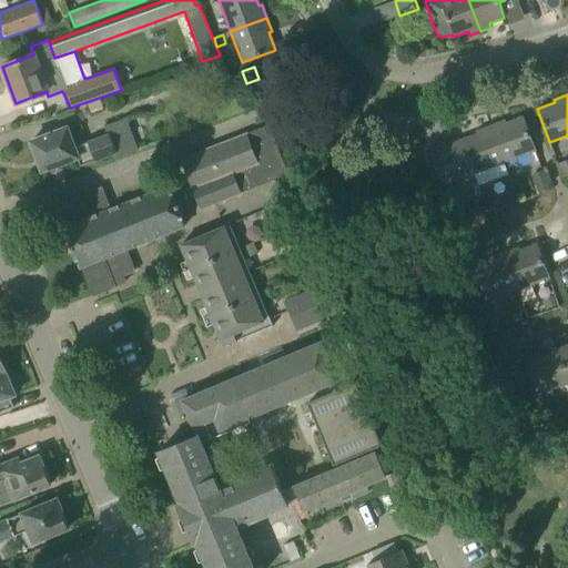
[(99,100),(87,104),(91,114),(103,110),(99,100)]
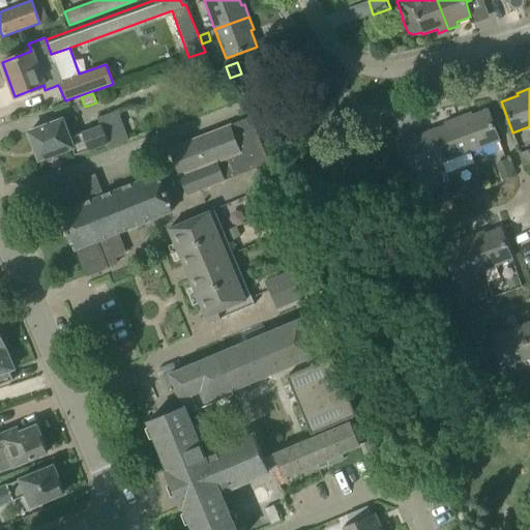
[(470,113),(458,118),(470,151),(499,141),(487,110),(471,116),(470,113)]
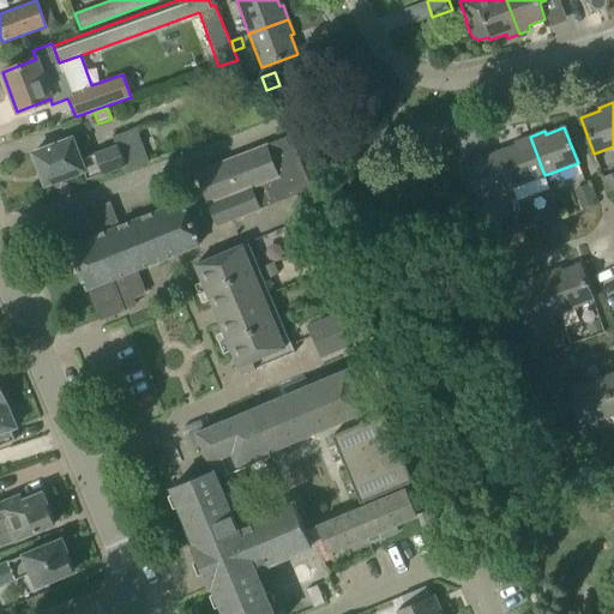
[(73,138),(32,152),(46,186),(83,172),(86,180),(124,166),(126,170),(149,162),(136,128),(112,137),(115,145),(82,158),(73,138)]
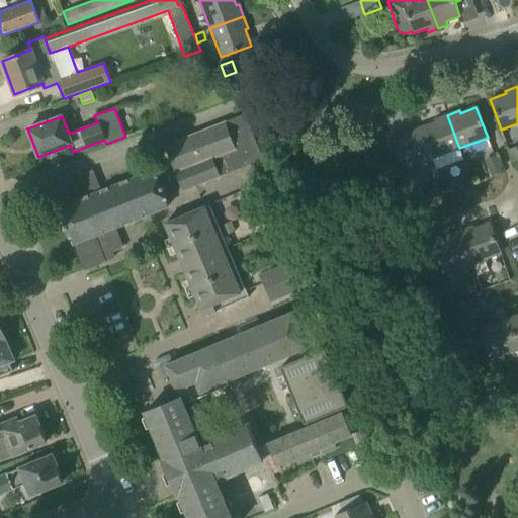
[(164,146),(172,165),(182,191),(221,177),(221,176),(262,160),(245,114),(164,146)]
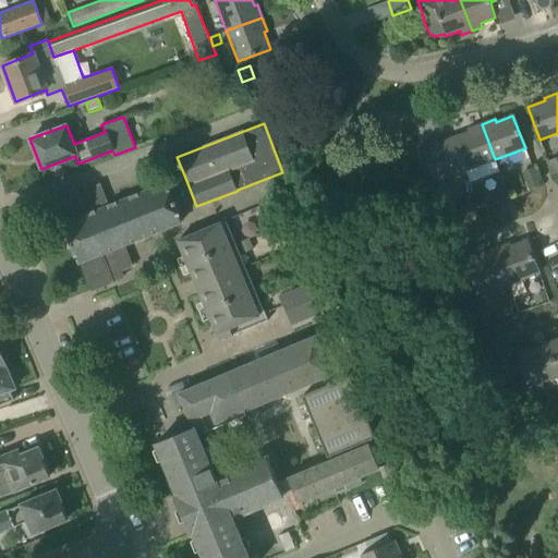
[(469,132),(453,137),(465,170),(470,183),(499,172),(495,159),(482,124),(469,129),(469,132)]
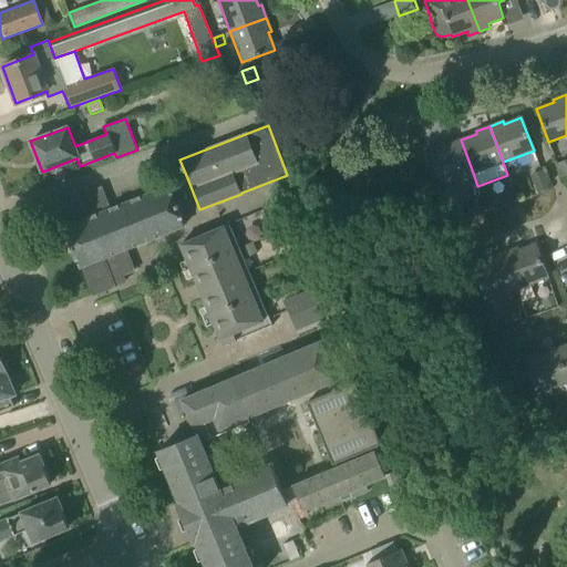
[(473,173),(461,140),(444,146),(443,143),(429,148),(442,185),(473,173)]
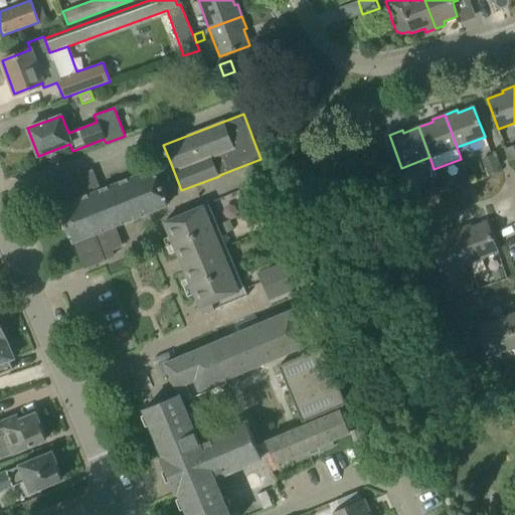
[(514,147),(506,151),(510,161),(514,159),(514,147)]
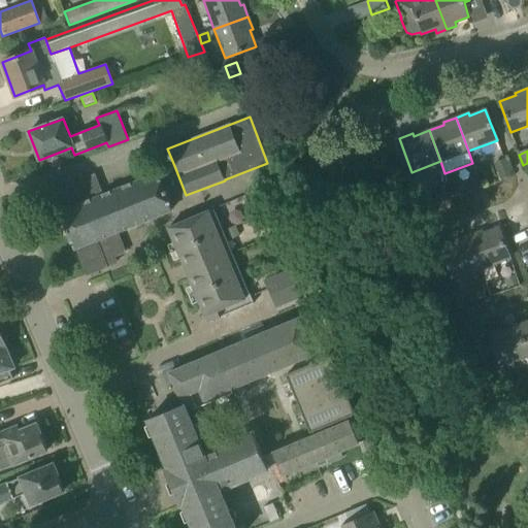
[(495,163),(501,179),(510,176),(504,160),(495,163)]
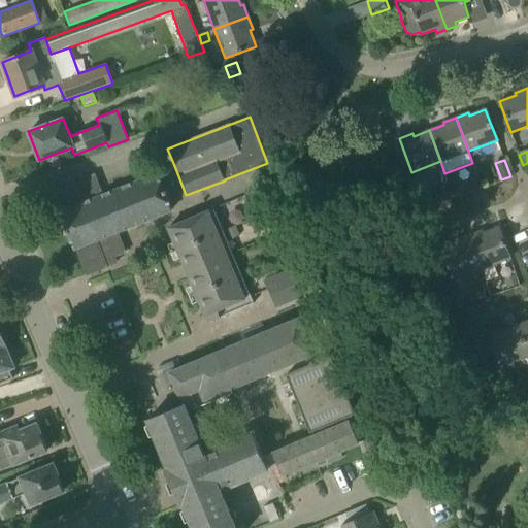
[(76,249),(87,274),(105,266),(103,261),(124,253),(116,232),(171,210),(166,198),(169,197),(165,186),(162,187),(157,173),(101,196),(94,175),(73,184),(70,177),(52,186),(62,211),(60,212),(74,249),(76,249)]
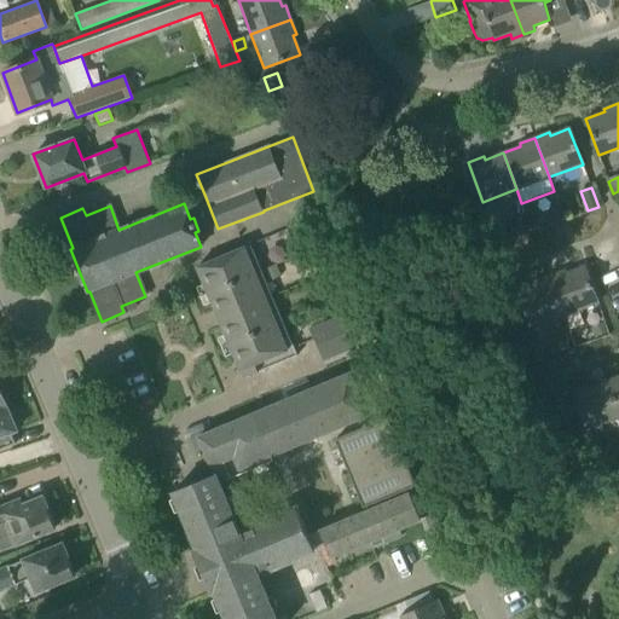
[(555,208),(542,213),(547,226),(560,220),(555,208)]
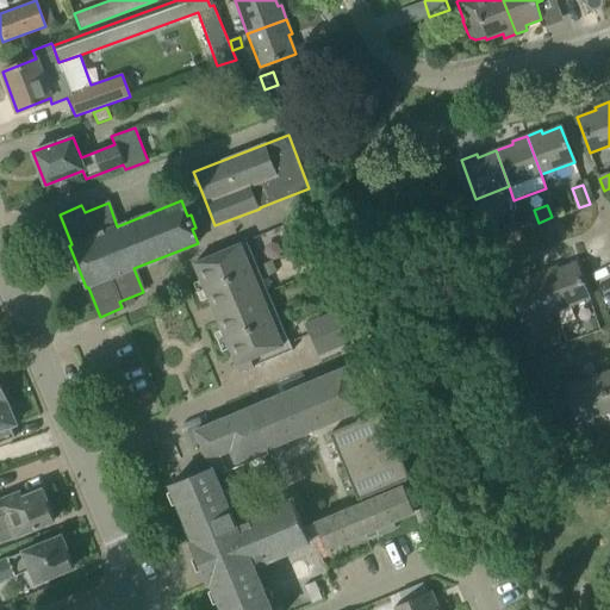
[(516,212),(500,218),(506,232),(506,234),(522,228),(522,226),(516,212)]
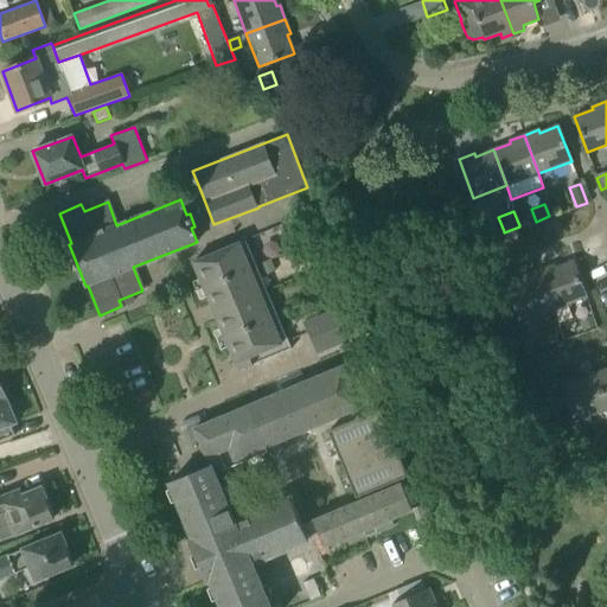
[(192,262),(196,270),(238,371),(292,349),(251,254),(244,256),(238,242),(192,262)]
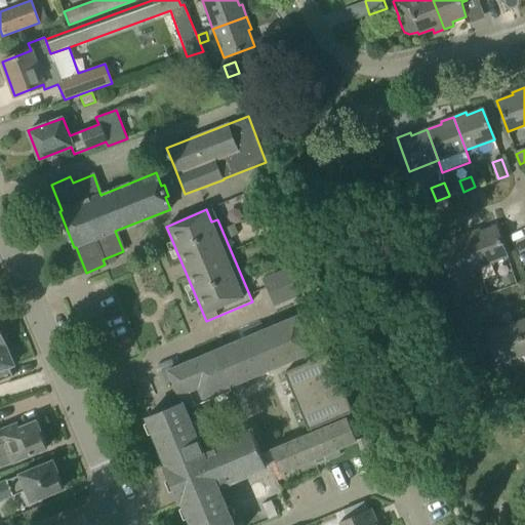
[(234,224),(224,228),(228,237),(237,233),(234,224)]
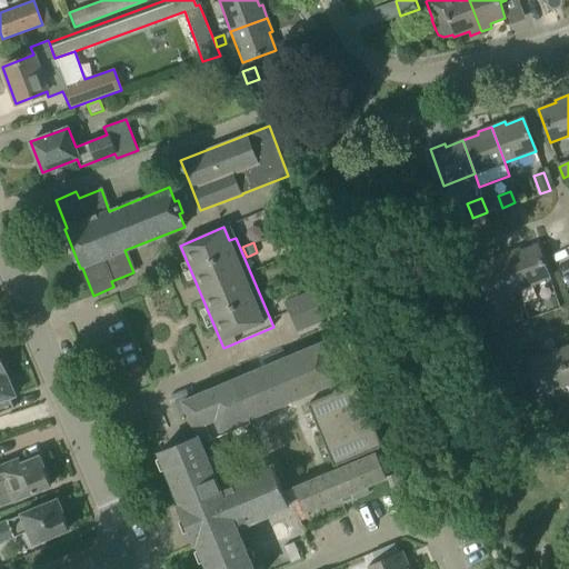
[(518,249),(505,253),(518,290),(549,279),(537,245),(519,251),(518,249)]
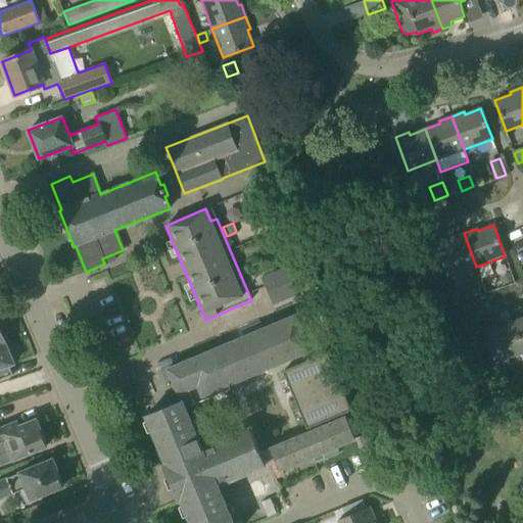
[(476,267),(464,233),(452,238),(453,240),(436,246),(448,277),(476,267)]
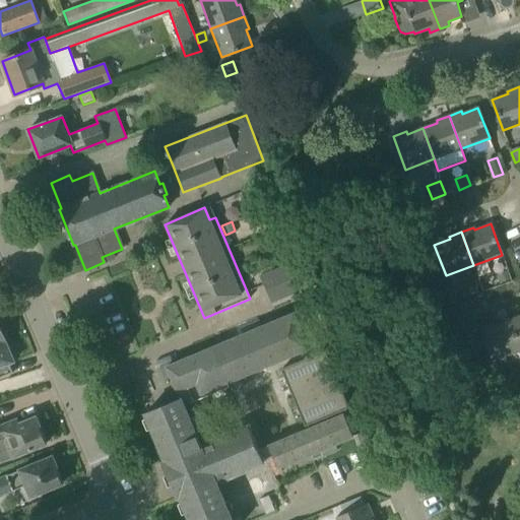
[(279,238),(271,241),(274,248),(282,245),(279,238)]
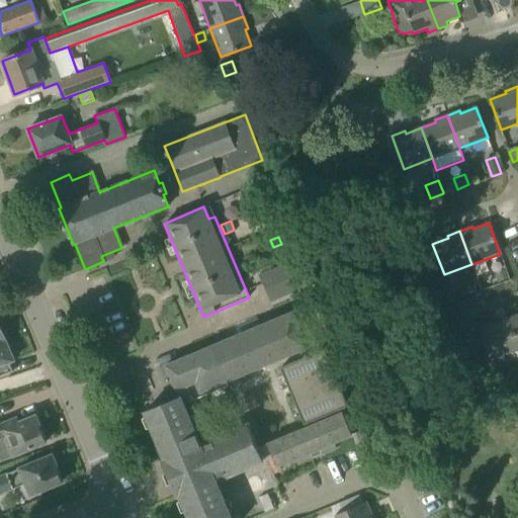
[(306,254),(258,274),(270,303),(318,282),(306,254)]
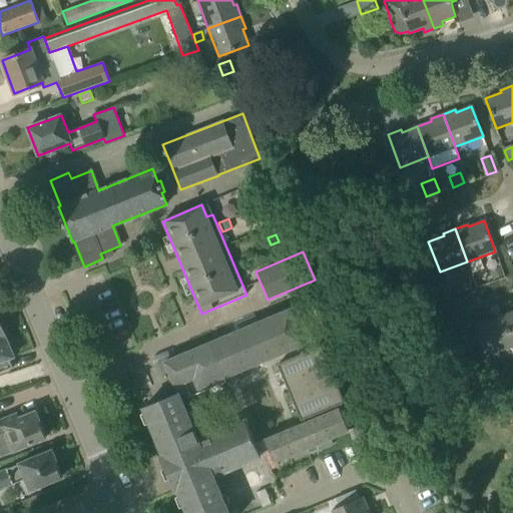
[(499,268),(489,272),(492,280),(502,276),(499,268)]
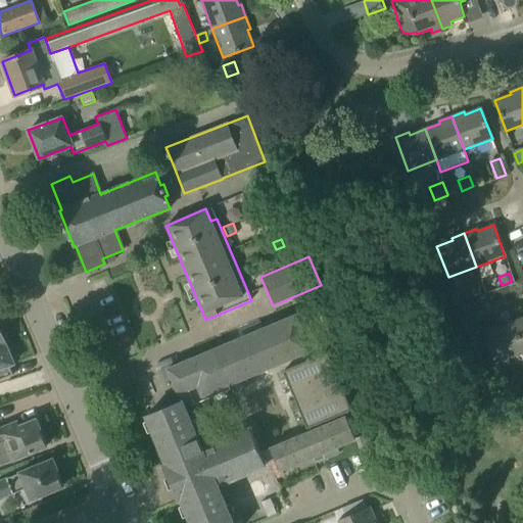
[(461,283),(466,299),(481,294),(475,278),(461,283)]
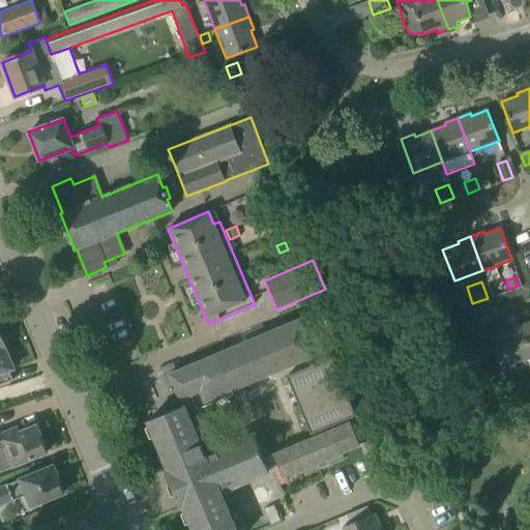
[(205,454),(188,414),(231,395),(229,391),(325,351),(310,315),(170,374),(183,407),(148,421),(168,470),(165,471),(180,508),(183,507),(193,529),(236,529),(221,492),(268,472),(253,435),(205,454)]
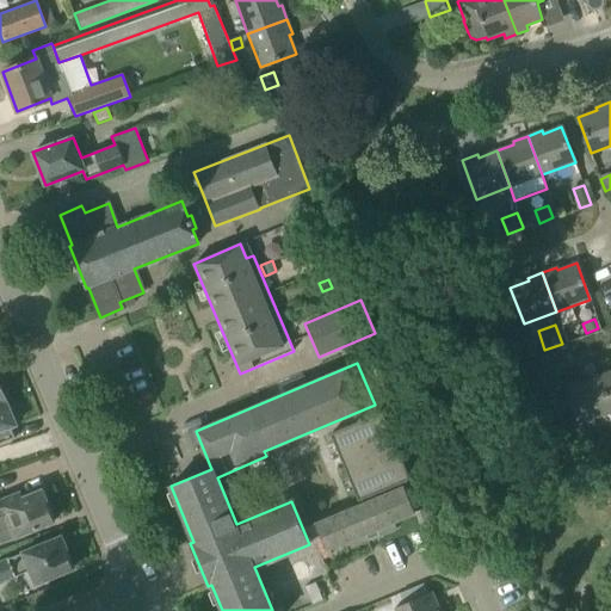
[(610,371),(599,376),(610,409),(610,371)]
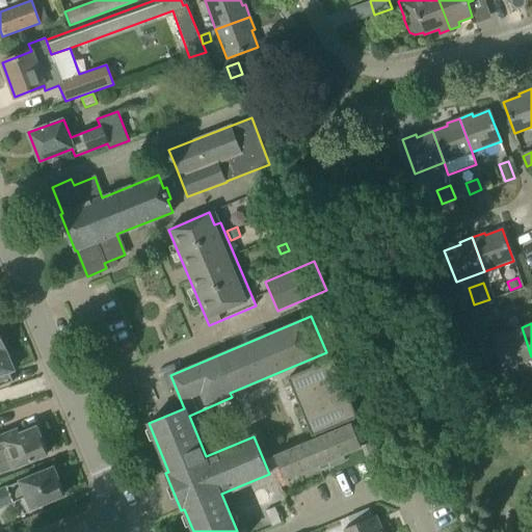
[(531,358),(531,356),(522,327),(506,333),(505,330),(491,336),(504,369),(531,358)]
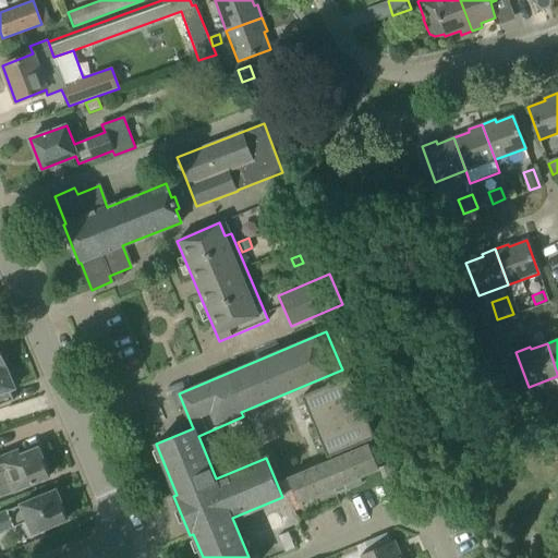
[(0,404),(13,400),(10,390),(14,388),(5,367),(0,368),(0,404)]
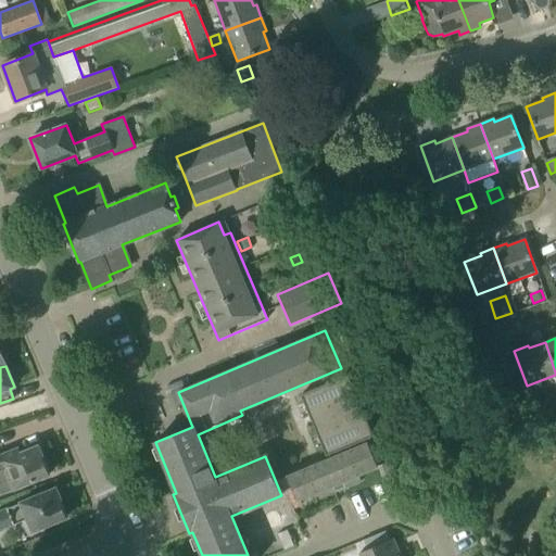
[(348,375),(301,394),(327,455),(373,436),(348,375)]
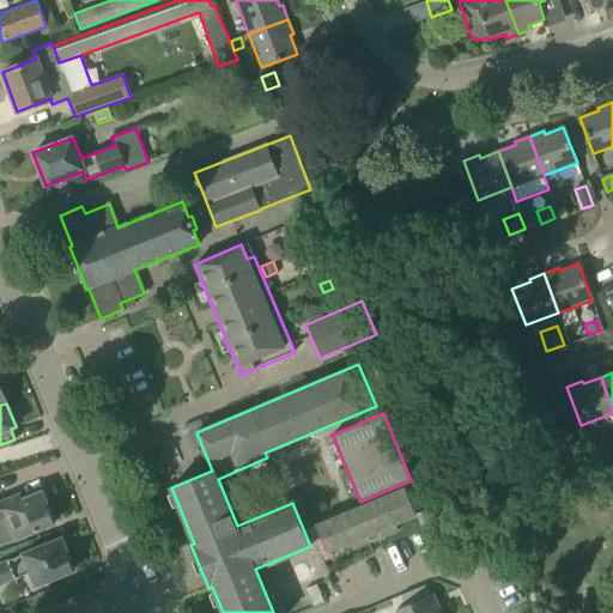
[(405,489),(381,498),(317,526),(328,552),(349,544),(351,550),(398,530),(395,523),(416,515),(405,489)]
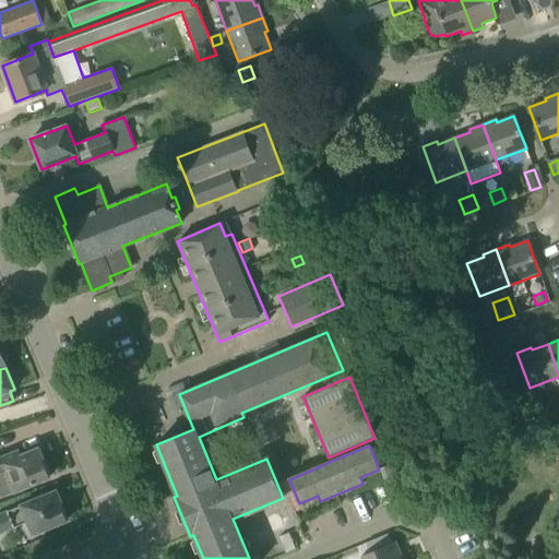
[(0,495),(1,497),(49,477),(38,449),(21,455),(19,450),(0,458),(0,495)]
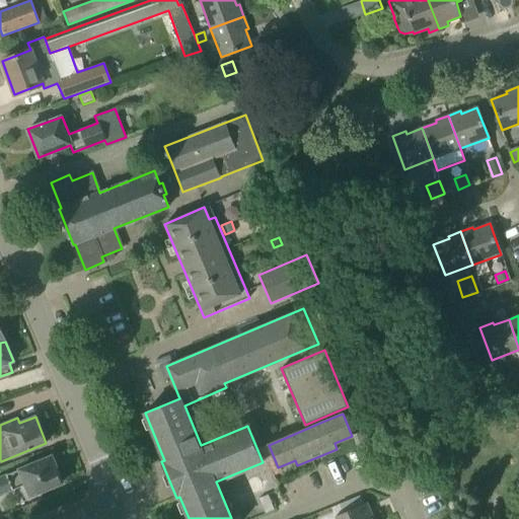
[(356,434),(359,441),(371,436),(368,429),(356,434)]
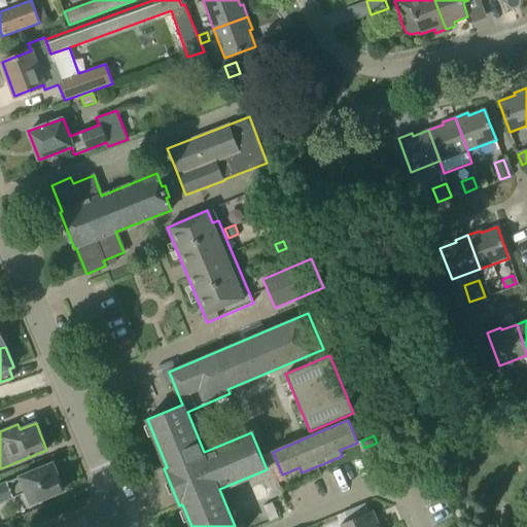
[(364,448),(367,456),(380,451),(377,443),(364,448)]
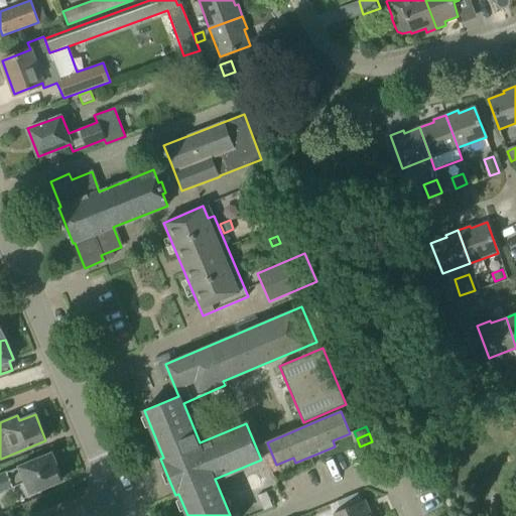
[(360,446),(363,454),(375,448),(372,441),(360,446)]
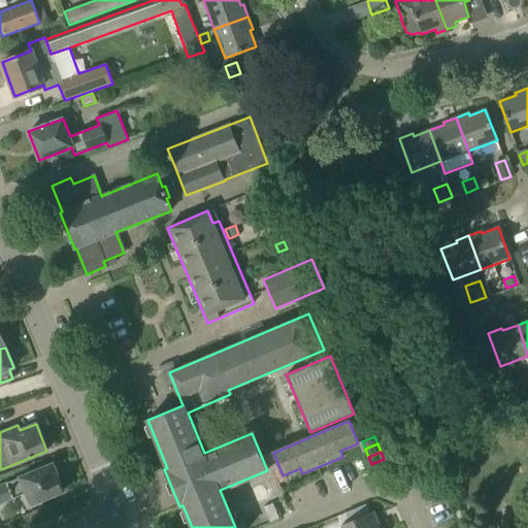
[(371,464),(374,471),(387,466),(384,459),(371,464)]
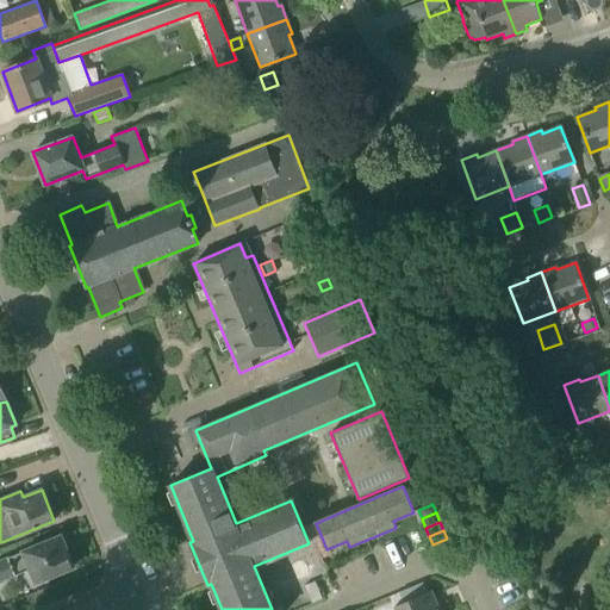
[(0,582),(30,570),(36,583),(73,567),(61,536),(20,553),(19,552),(0,559),(0,582)]
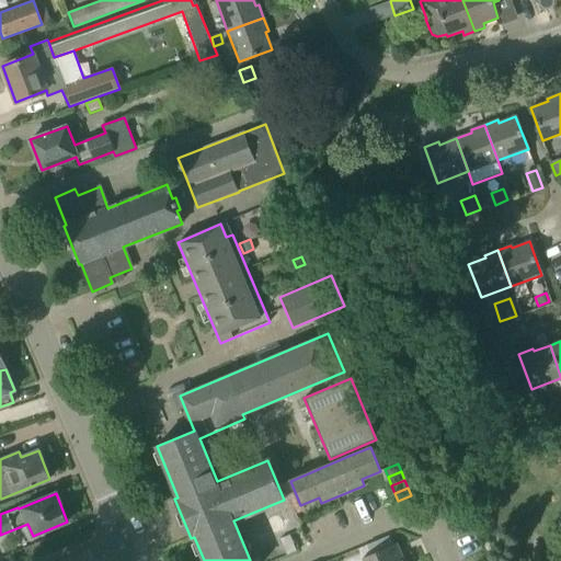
[(411,495),(398,501),(401,510),(414,504),(411,495)]
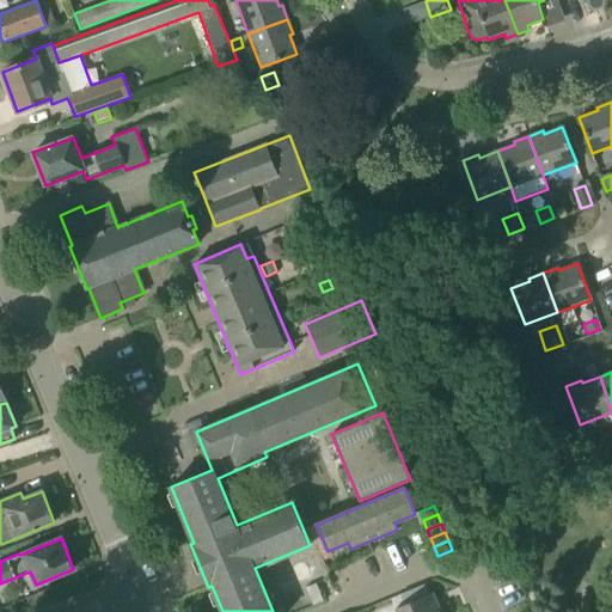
[(440,611),(432,593),(396,609),(397,611),(440,611)]
